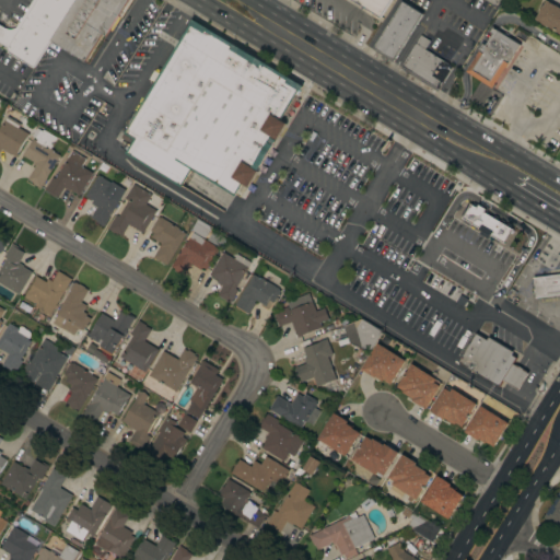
[(74,0),(49,41),(33,68),(9,53),(8,51),(7,49),(8,47),(0,43),(0,25),(3,27),(7,28),(9,30),(12,28),(14,28),(15,27),(32,0),(74,0)]
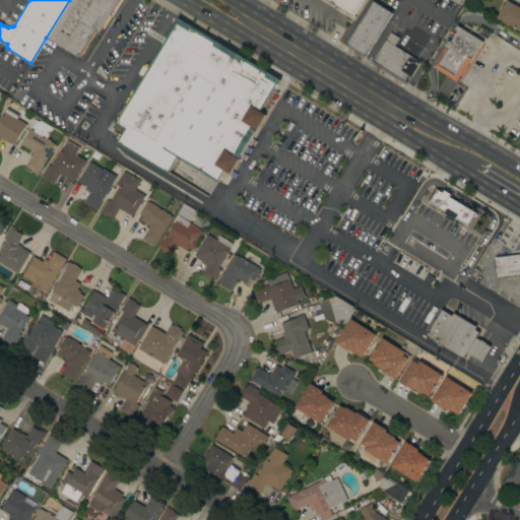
[(118,0),(110,14),(101,29),(101,28),(98,34),(94,30),(78,57),(46,38),(69,0),(118,0)]
